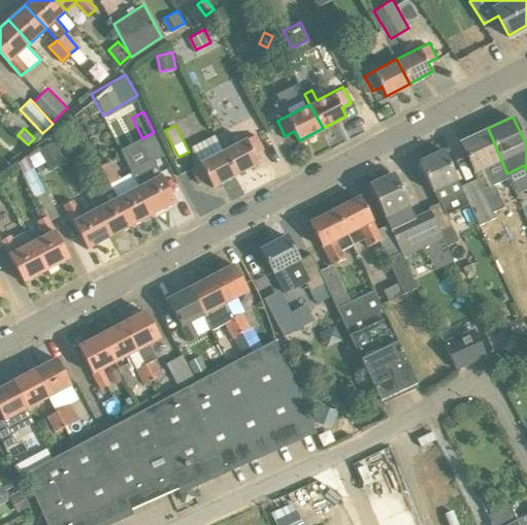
[(478,177),(461,185),(463,191),(479,224),(496,216),(494,211),(505,206),(499,193),(494,195),(489,186),(495,184),(493,178),(506,172),(488,128),(460,141),(478,177)]
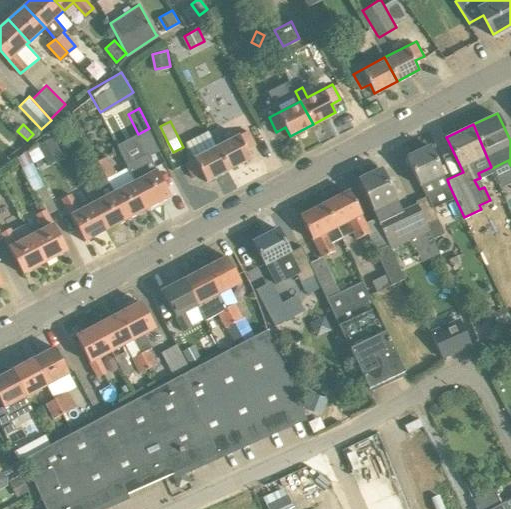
[(216,145),(228,168),(251,157),(246,148),(255,143),(247,128),(216,145)]
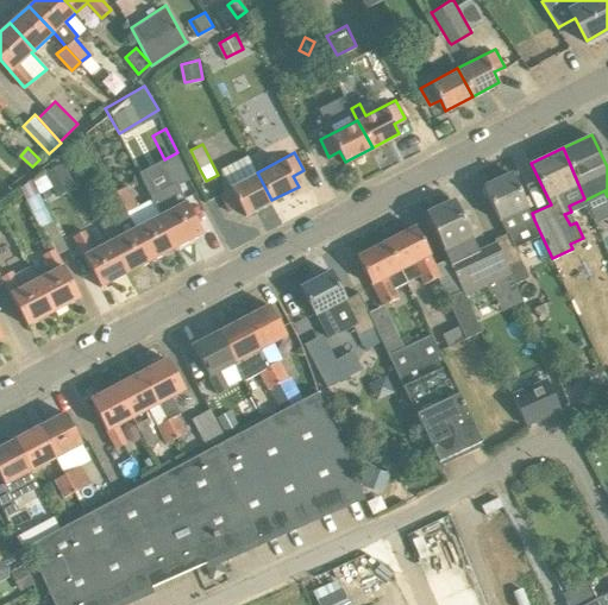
[(223,182),(251,170),(244,155),(215,166),(223,182)]
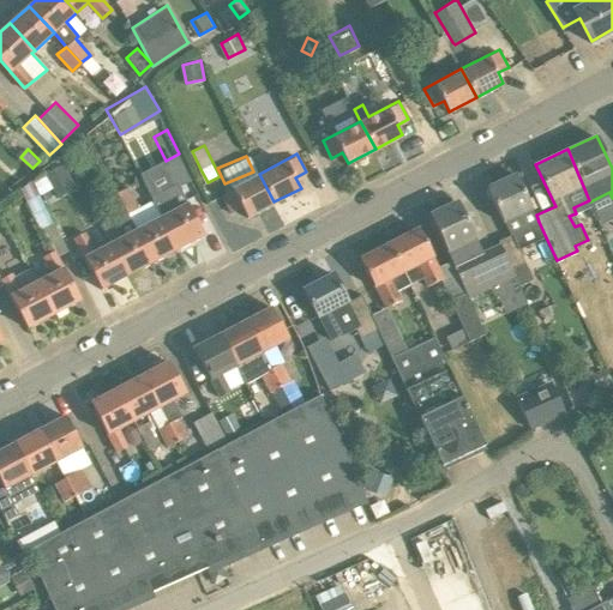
[(58,198),(76,188),(62,163),(44,173),(58,198)]
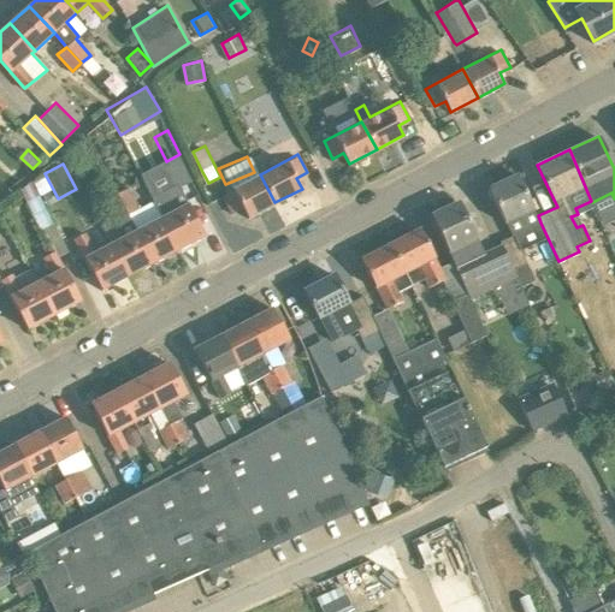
[(508,220),(515,235),(540,223),(538,215),(518,173),(489,186),(506,221),(508,220)]
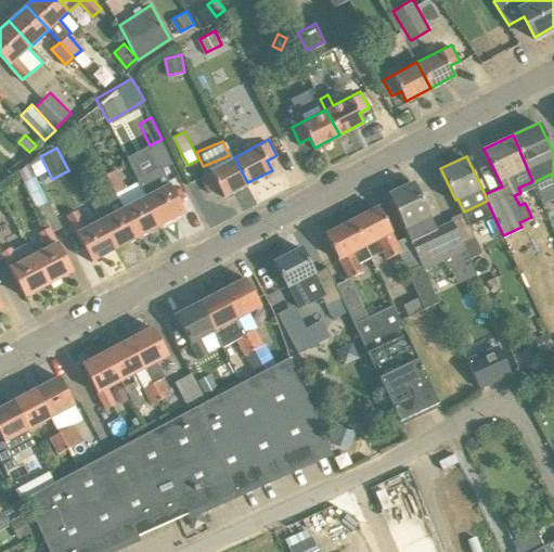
[(223,195),(247,182),(234,157),(217,166),(201,175),(208,191),(218,185),(223,195)]
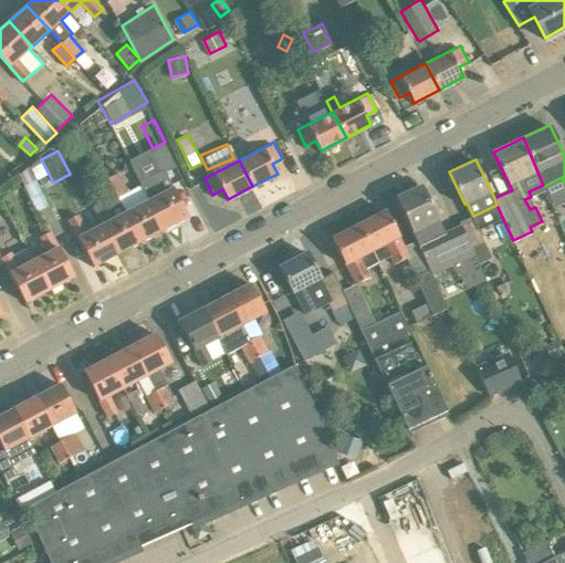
[(50,205),(30,166),(20,174),(39,210),(50,205)]
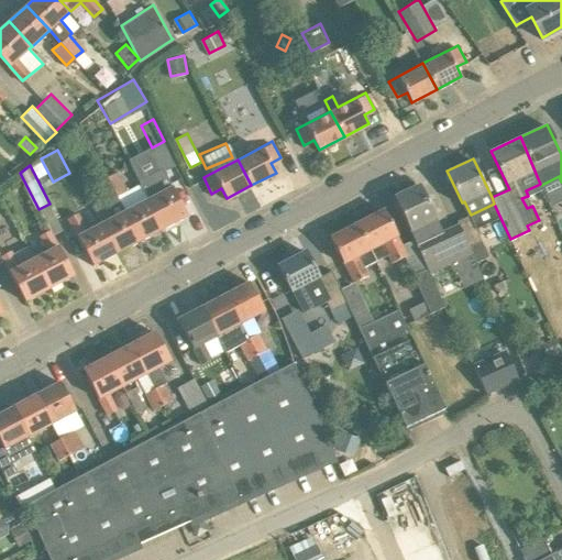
[(136,174),(147,197),(164,227),(188,215),(172,184),(164,167),(152,172),(150,167),(136,174)]
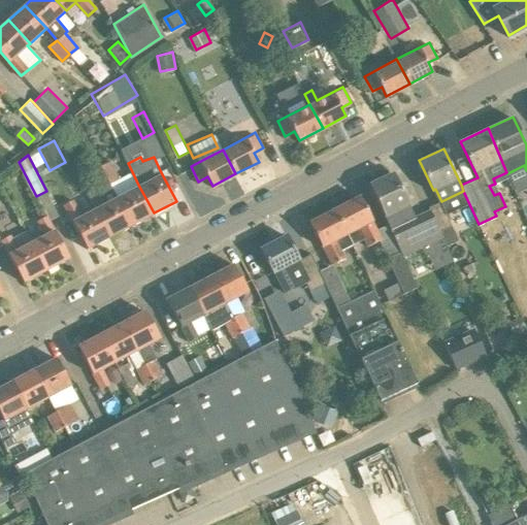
[(109,160),(100,165),(109,183),(119,178),(109,160)]
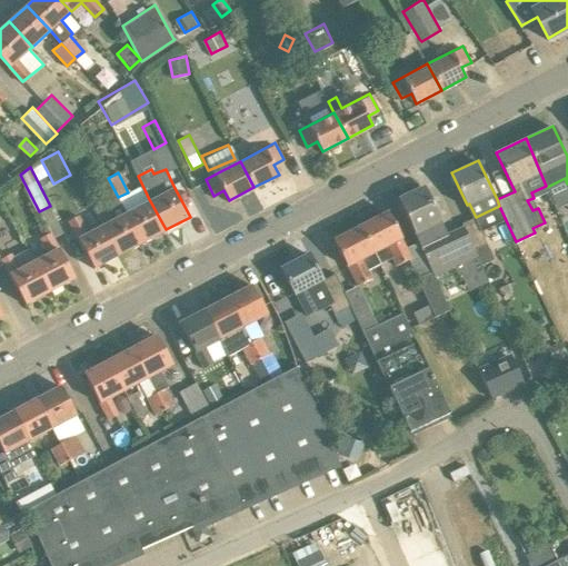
[(118,254),(141,241),(126,211),(118,197),(108,178),(98,184),(107,201),(105,202),(112,218),(102,224),(118,254)]
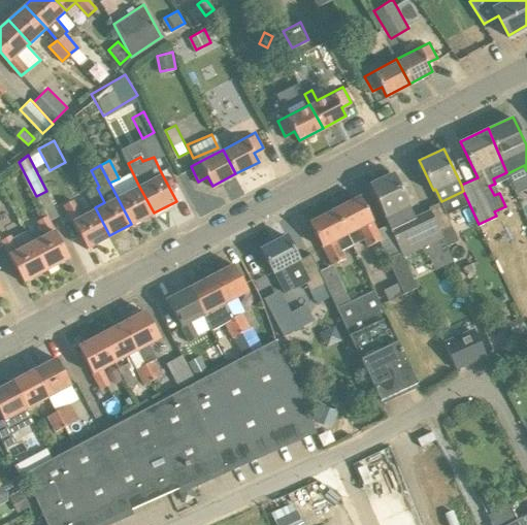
[(409,205),(394,172),(369,183),(401,251),(404,257),(418,252),(445,239),(431,210),(416,217),(409,205)]
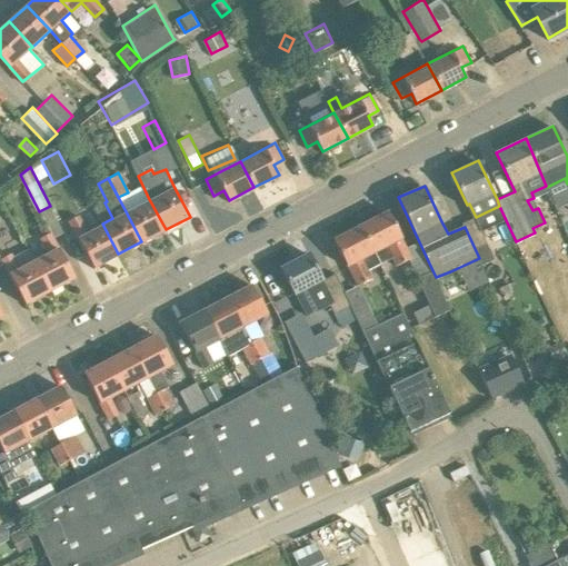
[(126,211),(141,241),(166,229),(149,199),(126,211)]
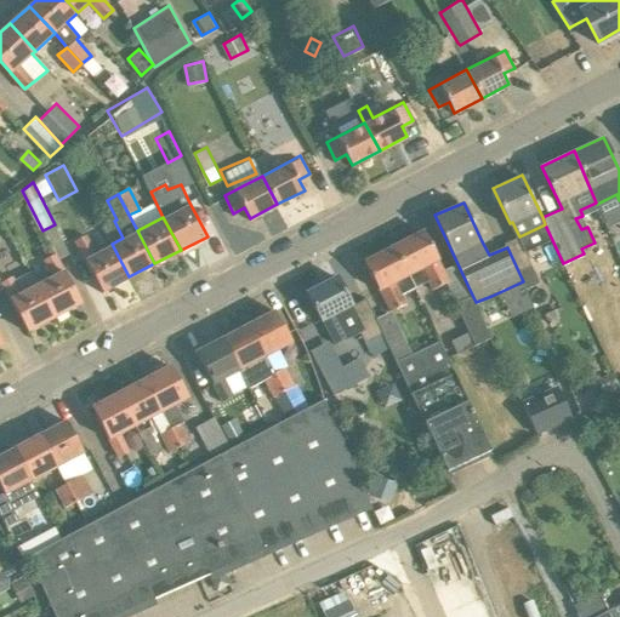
[(450,280),(425,229),(393,246),(414,287),(428,280),(432,289),(450,280)]
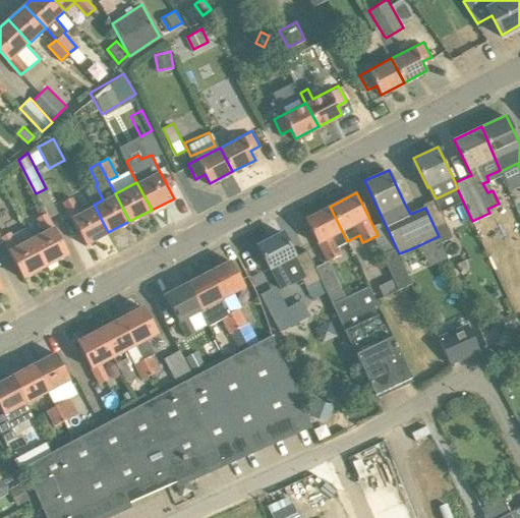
[(63,200),(85,244),(108,232),(94,205),(80,212),(71,195),(63,200)]
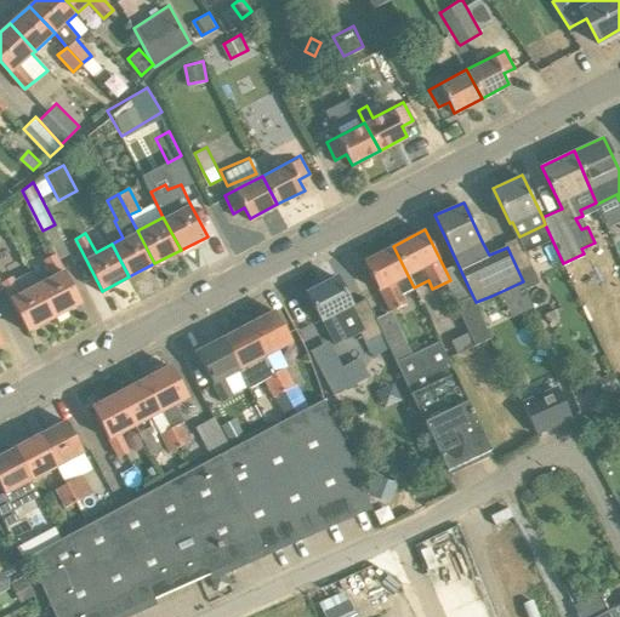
[(540,281),(519,236),(505,243),(507,247),(523,281),(525,287),(540,281)]
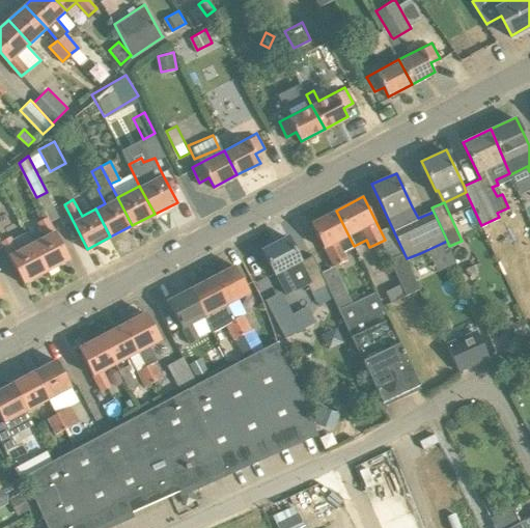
[(336,211),(311,223),(333,266),(349,258),(344,250),(354,246),(336,211)]
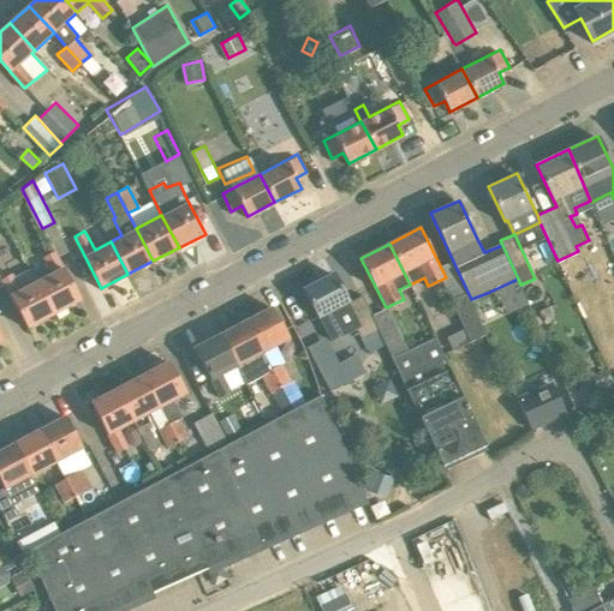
[(54,312),(81,299),(54,250),(53,251),(43,256),(52,273),(36,280),(54,312)]
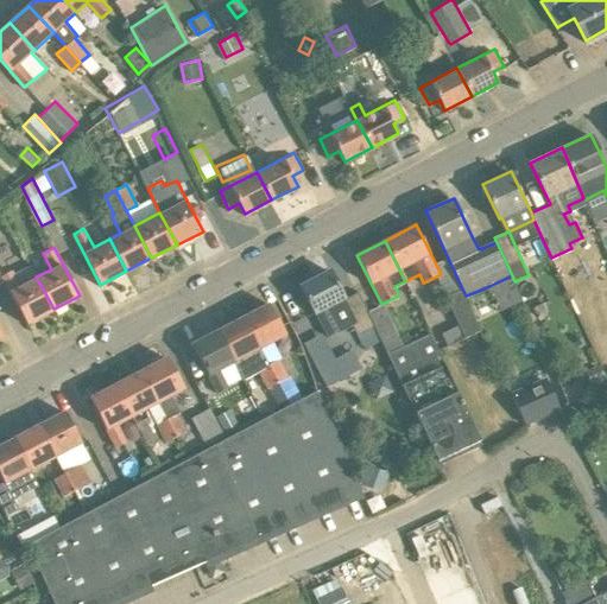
[(12,269),(2,274),(27,323),(54,309),(36,277),(30,264),(14,272),(12,269)]
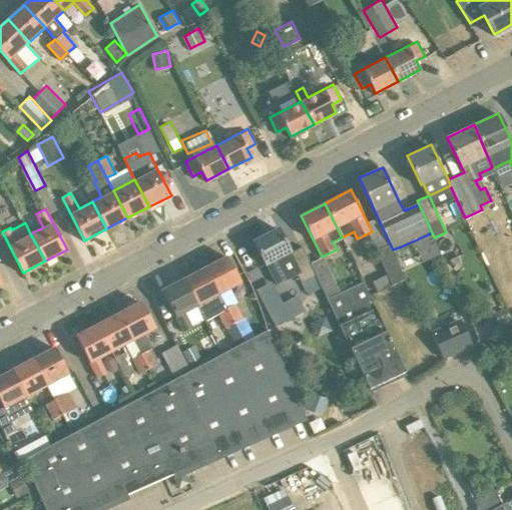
[(322,287),(319,280),(316,275),(302,244),(291,251),(278,227),(252,240),(272,277),(276,284),(287,278),(278,260),(291,252),(300,271),(296,273),(307,294),(322,287)]
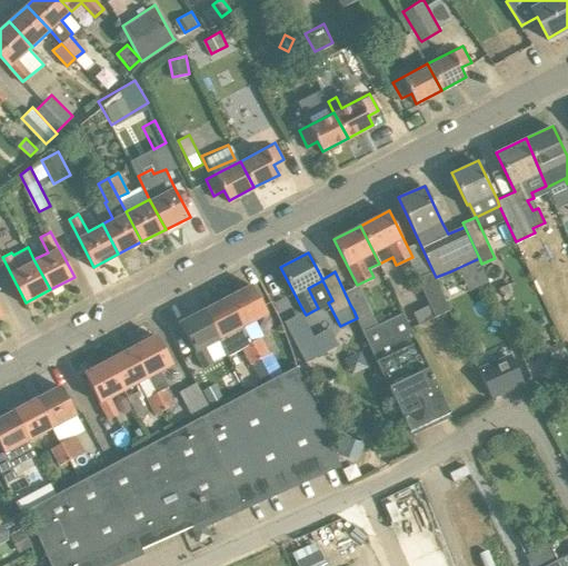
[(464,289),(484,284),(478,267),(459,272),(464,289)]
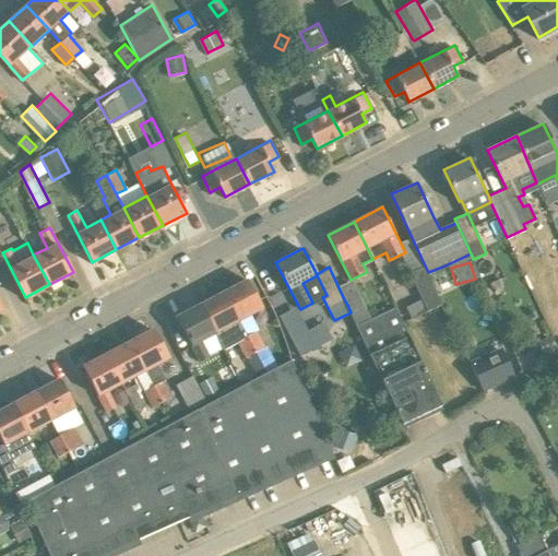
[(411,273),(428,310),(442,304),(428,272),(425,265),(411,273)]
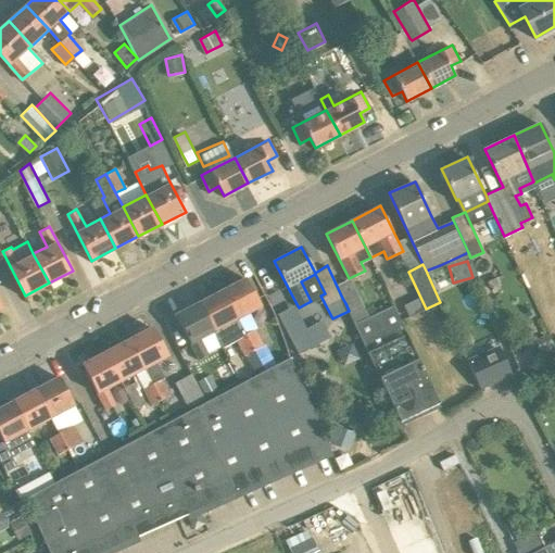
[(223,289),(246,335),(255,329),(247,314),(262,306),(247,277),(223,289)]
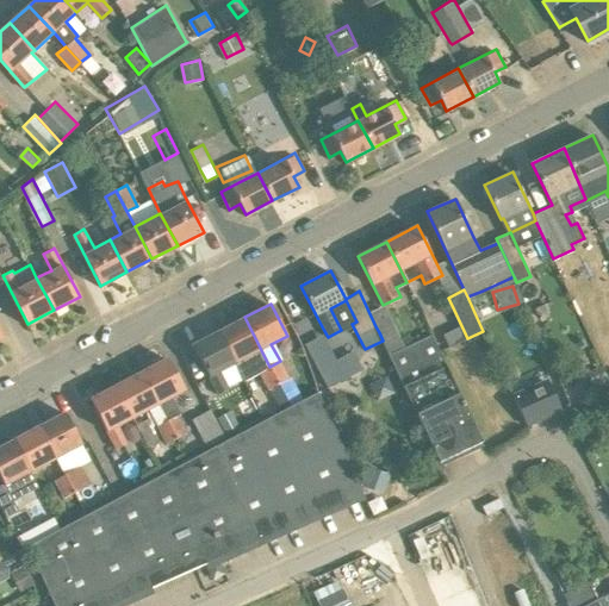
[(269,367),(244,317),(219,330),(236,362),(246,357),(256,376),(260,374),(268,392),(280,386),(269,367)]
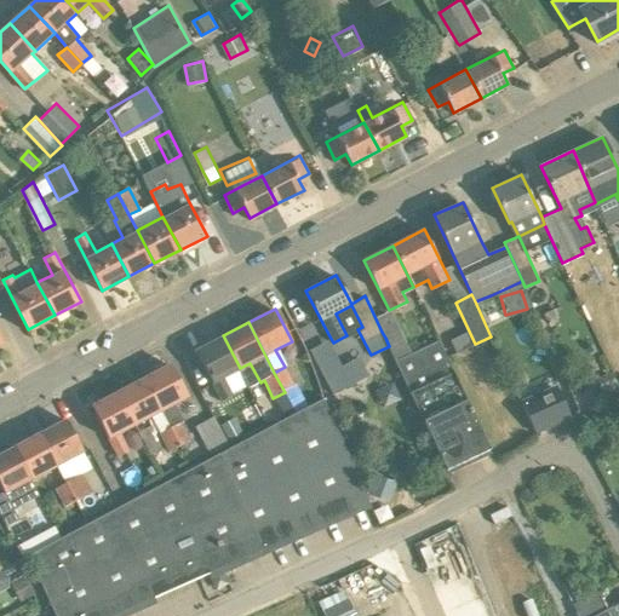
[(385,338),(389,346),(395,360),(410,352),(400,330),(385,338)]
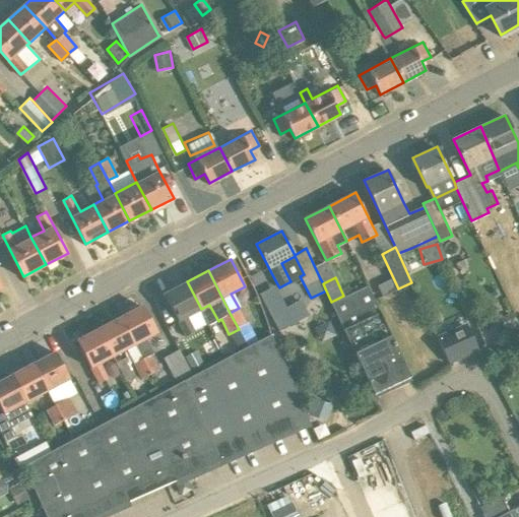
[(275,280),(260,289),(280,327),(309,311),(301,296),(287,303),(279,287),(275,280)]
